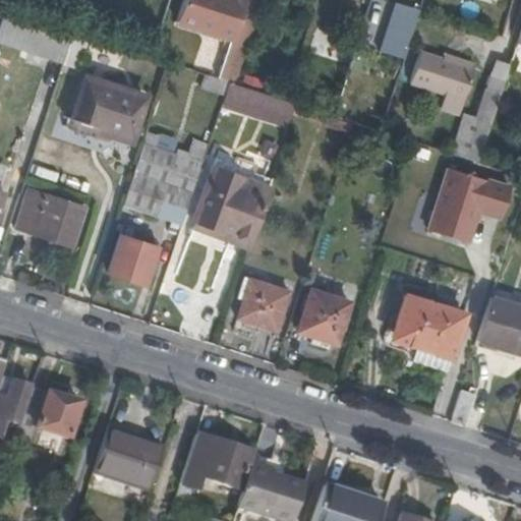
[(255,18),(262,0),(178,0),(172,20),(226,39),(214,78),(217,79),(227,82),(234,84),(255,18)]
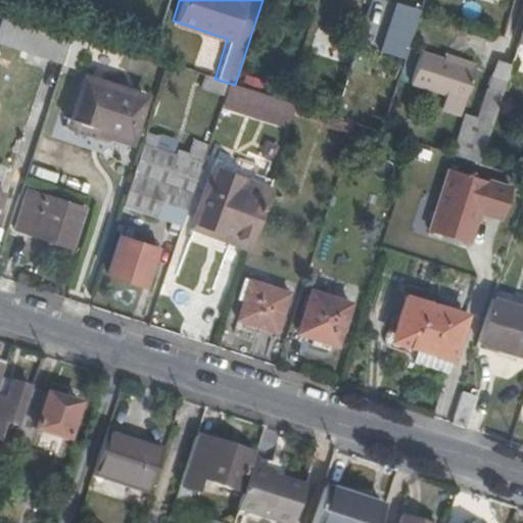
[(407,59),(421,9),(395,1),(380,51),(407,59)]
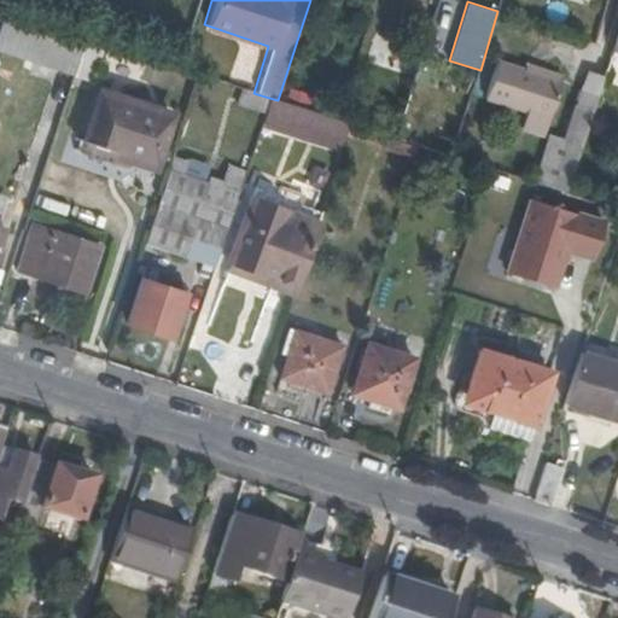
[(524,70),(497,63),(484,103),(526,116),(522,133),(542,140),(563,77),(525,65),(524,70)]
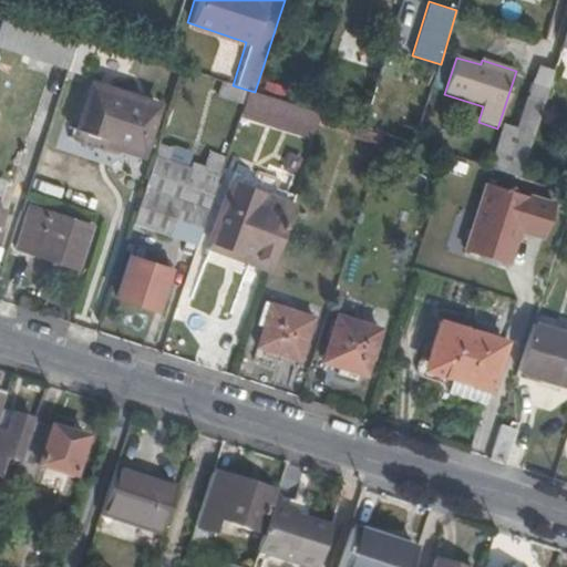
[(515,126),(505,123),(492,165),(517,174),(550,70),(535,65),(515,126)]
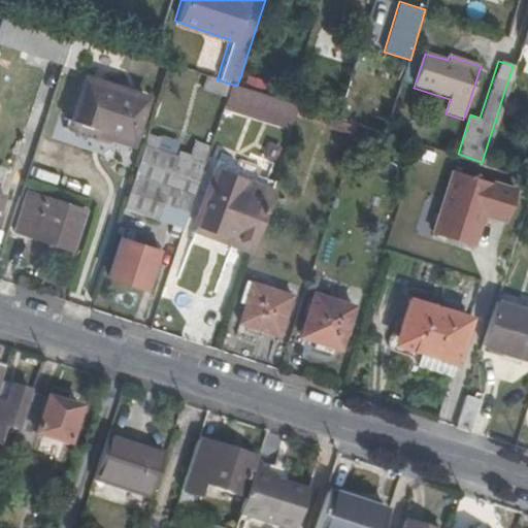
[(203,88),(227,95),(230,84),(220,80),(217,79),(206,76),(203,88)]
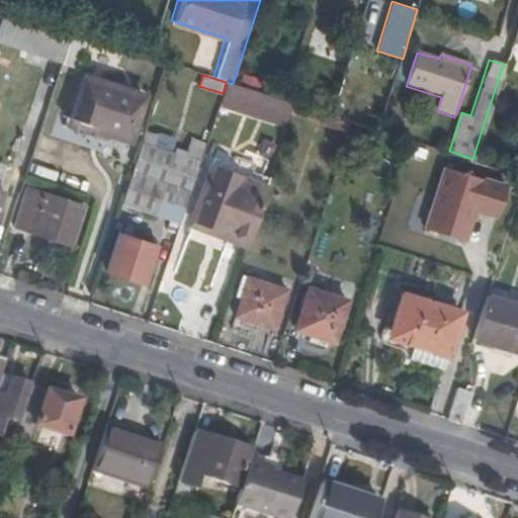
[(128,141),(143,98),(85,80),(69,130),(105,141),(110,136),(128,141)]
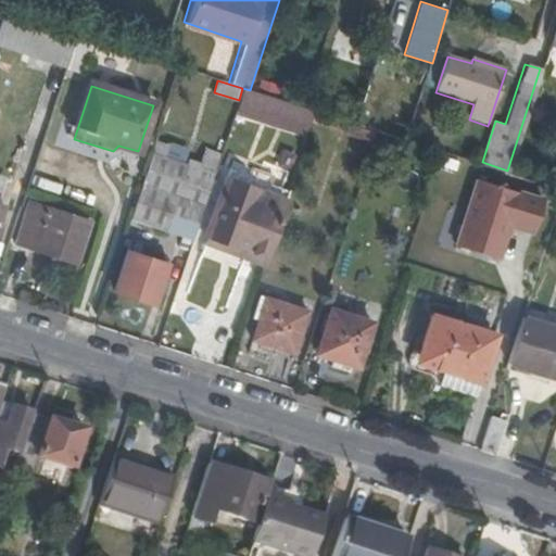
[(312,121),(315,111),(308,109),(302,106),(265,96),(262,105),(312,121)]
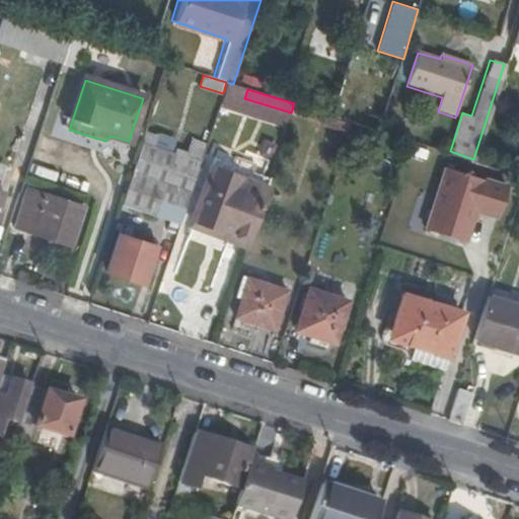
[(330,115),(342,119),(346,105),(335,101),(330,115)]
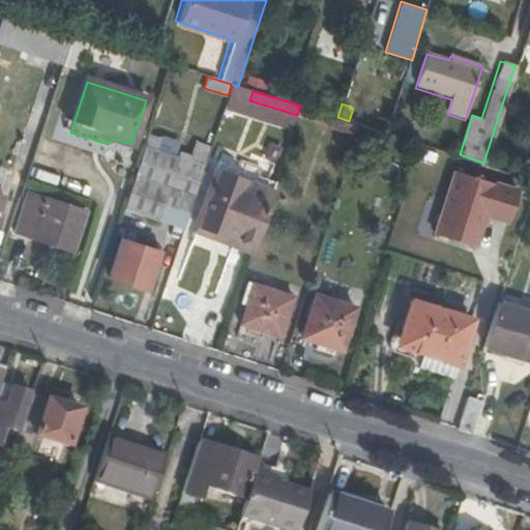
[(165,204),(189,212),(210,147),(197,143),(189,162),(144,147),(131,185),(124,210),(159,221),(165,204)]
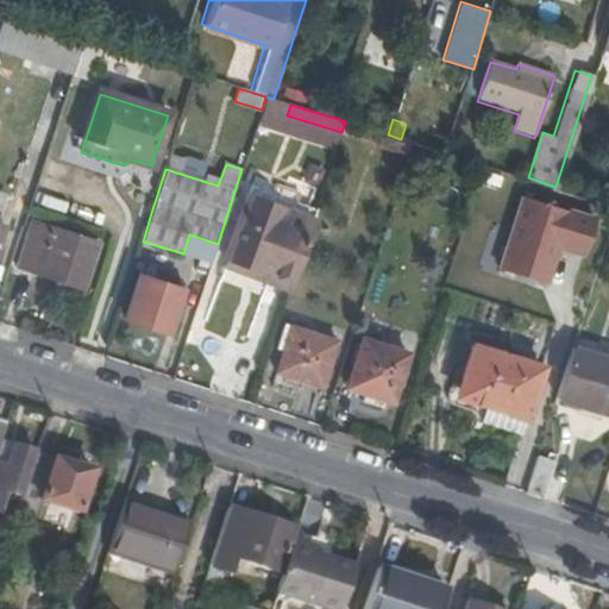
[(592,218),(521,195),(497,268),(541,281),(553,244),(581,253),(592,218)]
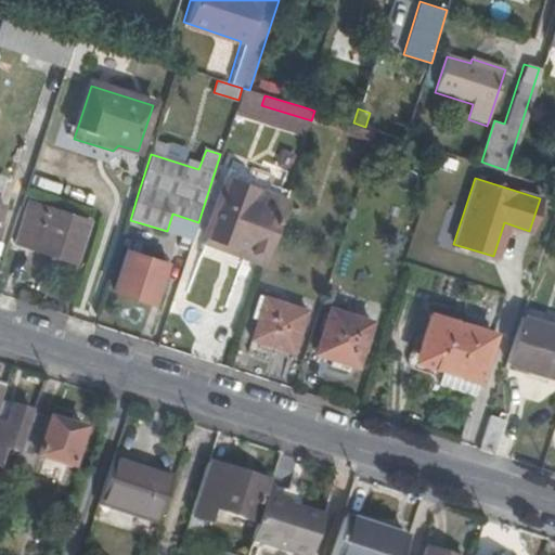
[(243,256),(266,263),(275,233),(279,222),(219,201),(226,181),(221,179),(214,203),(218,205),(207,239),(245,249),(243,256)]
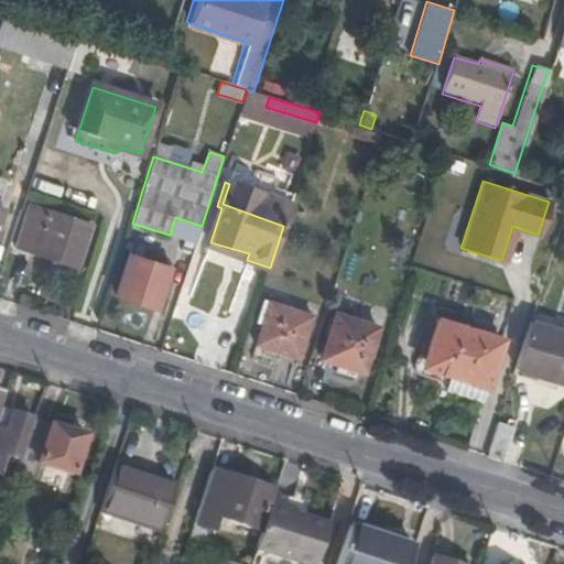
[(248,190),(271,198),(271,197),(273,190),(250,183),(248,190)]
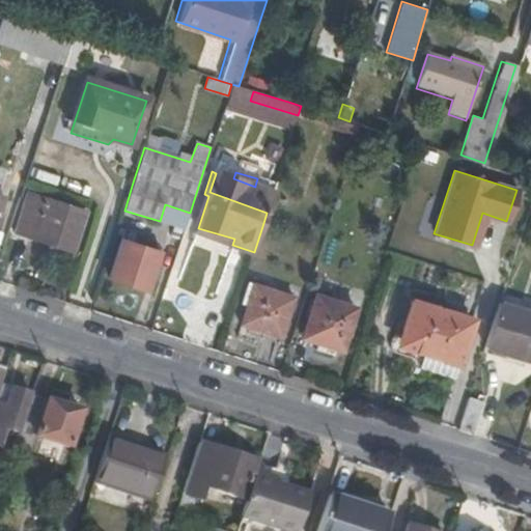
[(210,192),(267,213),(271,201),(253,195),(255,187),(233,178),(216,173),(210,192)]
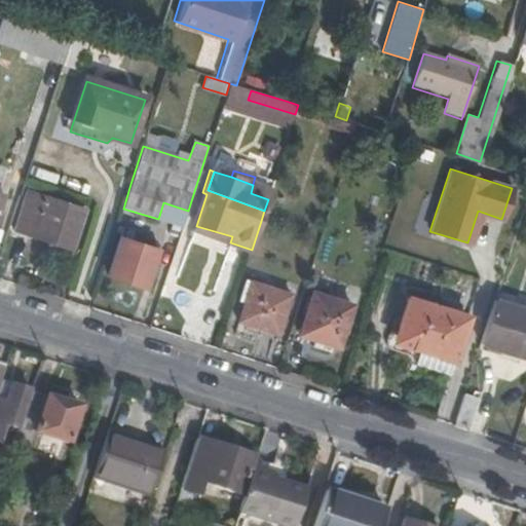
[(251,193),(268,199),(270,191),(253,185),(251,193)]
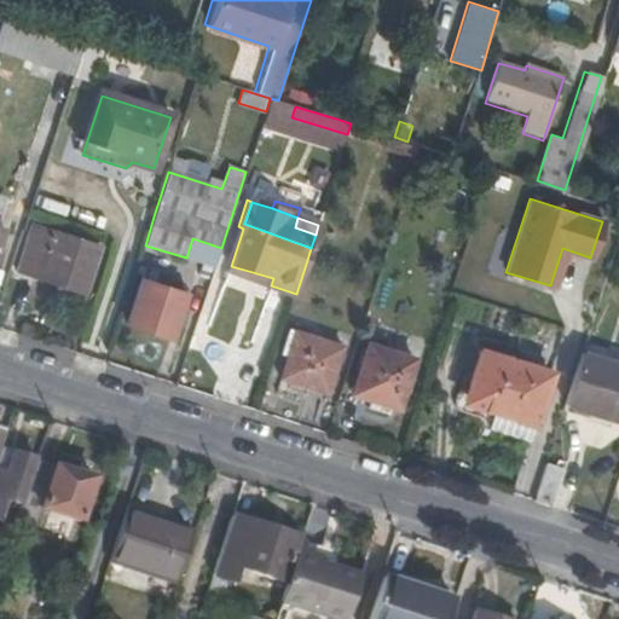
[(33,225),(17,271),(84,293),(99,247),(33,225)]
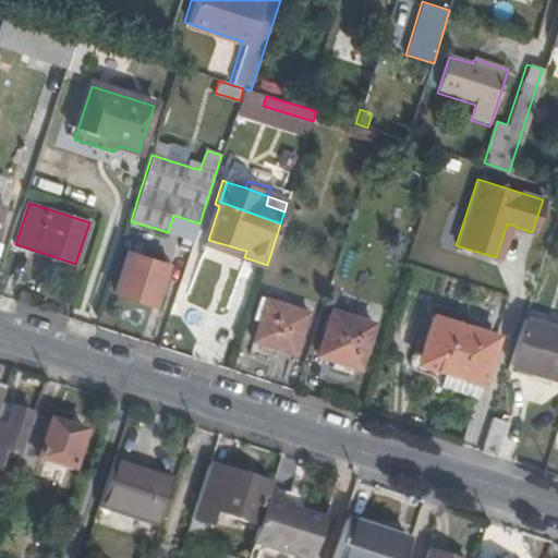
[(168,232),(194,240),(199,223),(173,215),(168,232)]
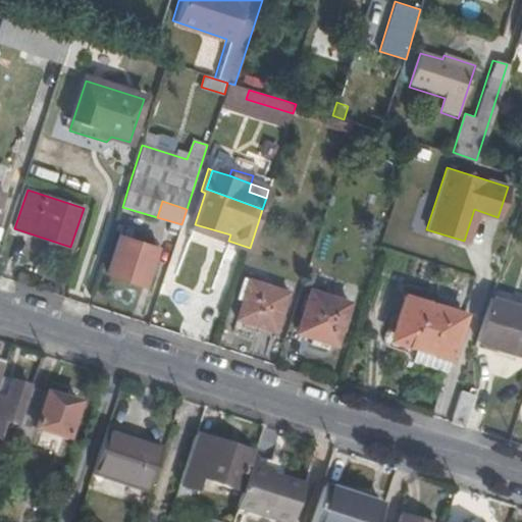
[(226,248),(228,241),(230,235),(195,224),(191,237),(226,248)]
